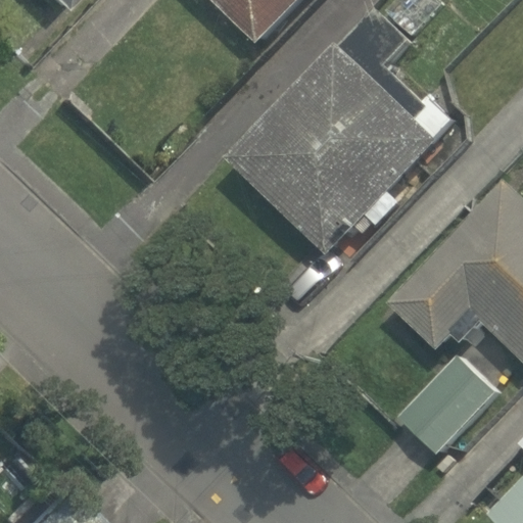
[(40,0),(53,12),(63,0),(40,0)]
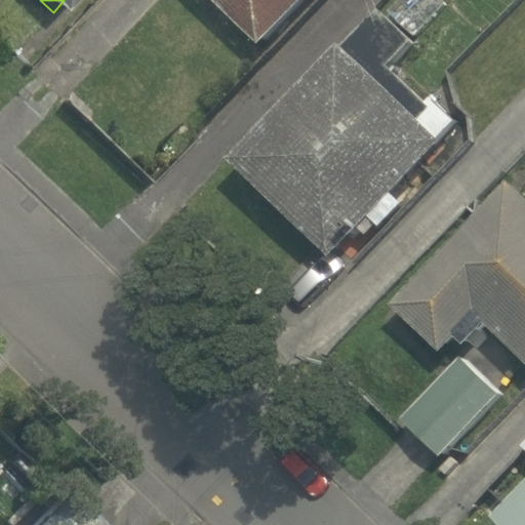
[(207,0),(255,45),(298,0),(207,0)]
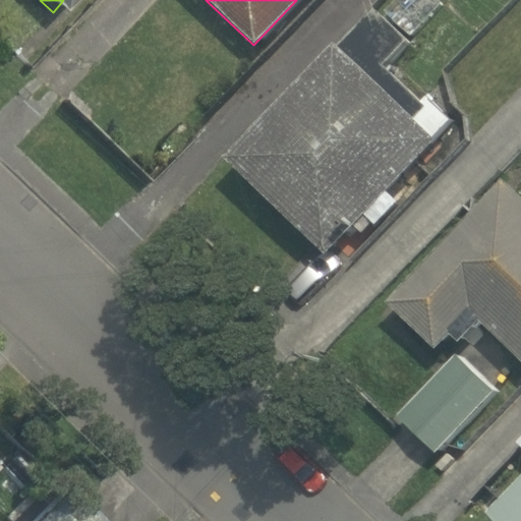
[(325,255),(353,225),(365,237),(400,200),(388,189),(442,132),(344,39),(226,161),(325,255)]
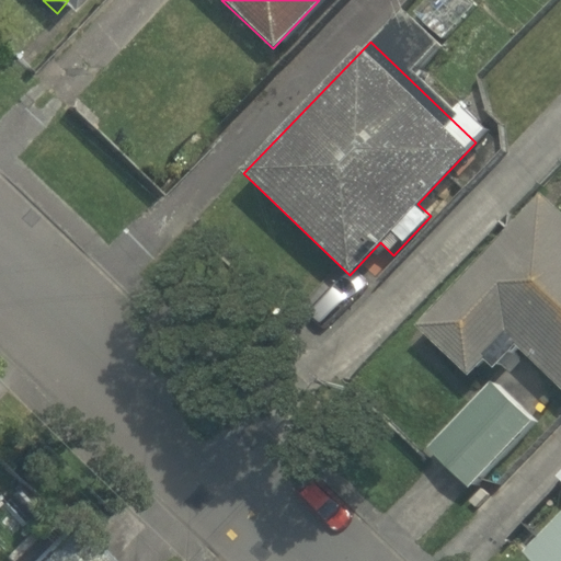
[(560,203),(542,186),(450,288),(416,324),(469,373),(503,335),(560,388),(560,203)]
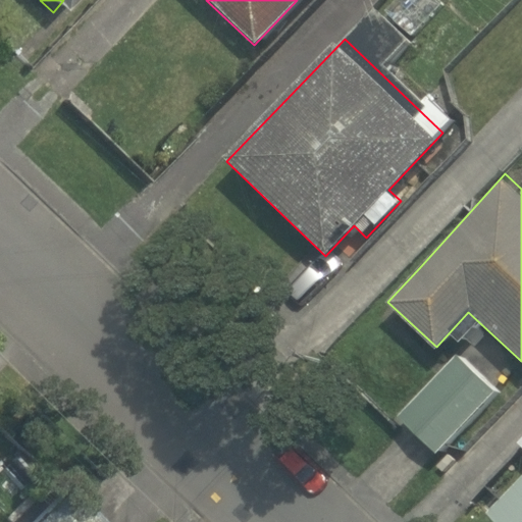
[(498,397),(454,357),(397,418),(440,459),(498,397)]
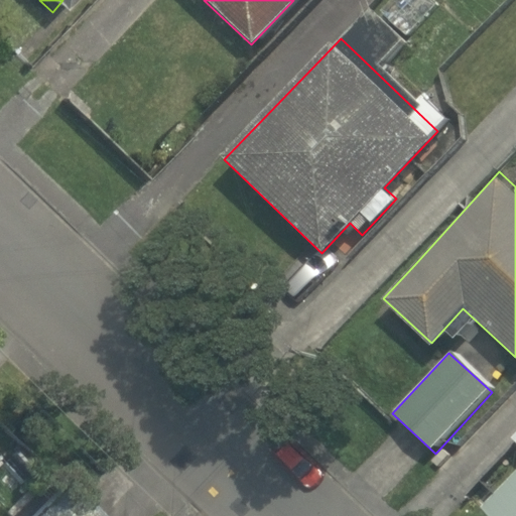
[(498,515),(515,515),(515,463),(481,500),(498,515)]
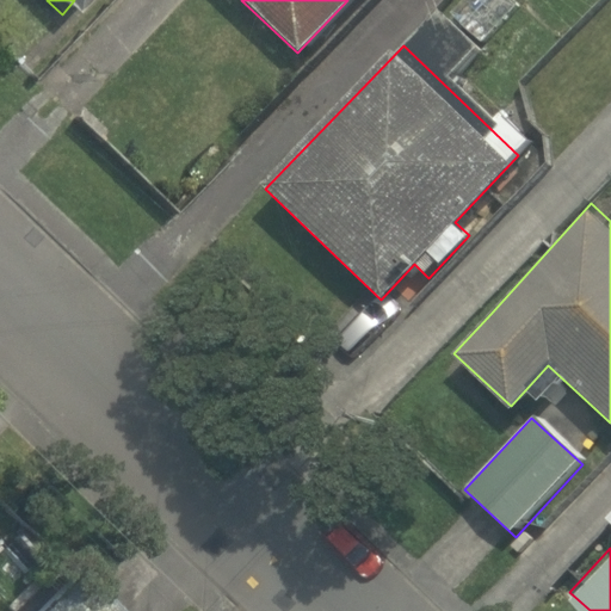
[(113,610),(71,571),(30,610),(113,610)]
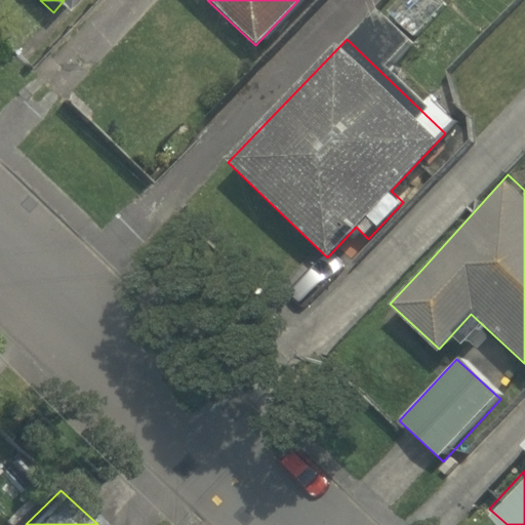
All buildings are outlined.
